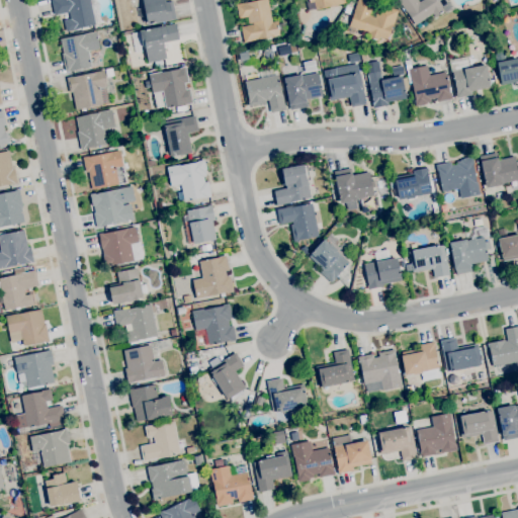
[(66,31),(64,20),(70,18),(69,12),(54,15),(51,0),(89,0),(95,24),(86,26),(87,28),(83,29),(82,27),(75,28),(75,29),(66,31)]
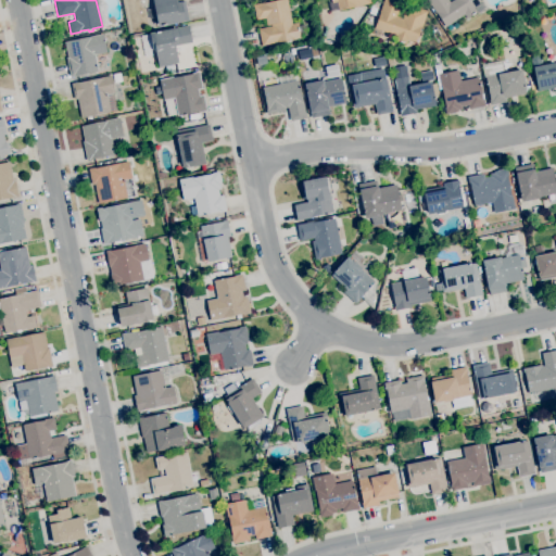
[(158,26),(152,0),(181,0),(181,1),(185,1),(189,20),(158,26)]
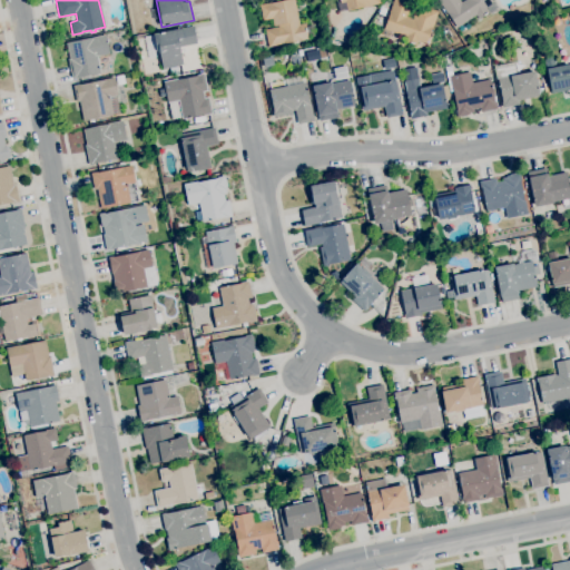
[(268,47),(265,29),(278,27),(278,26),(273,27),(272,19),(263,20),(259,5),(282,0),(294,0),(300,25),(305,23),(308,39),(268,47)]
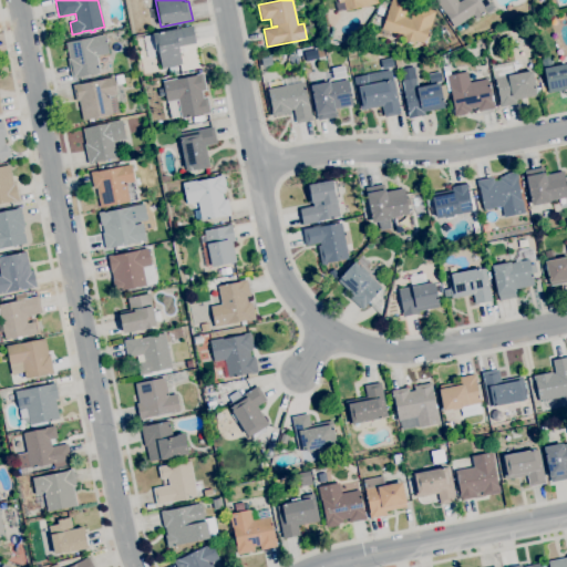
[(346,10),(343,1),(339,2),(338,0),(378,0),(379,3),(361,8),(361,7),(346,10)]
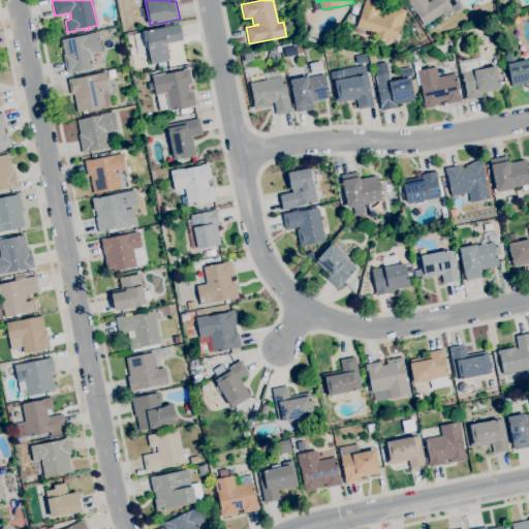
[(385,42),(375,38),(376,34),(356,27),(361,13),(365,0),(375,0),(381,2),(377,16),(382,18),(387,3),(406,10),(401,27),(400,27),(395,41),(386,38),(385,42)]
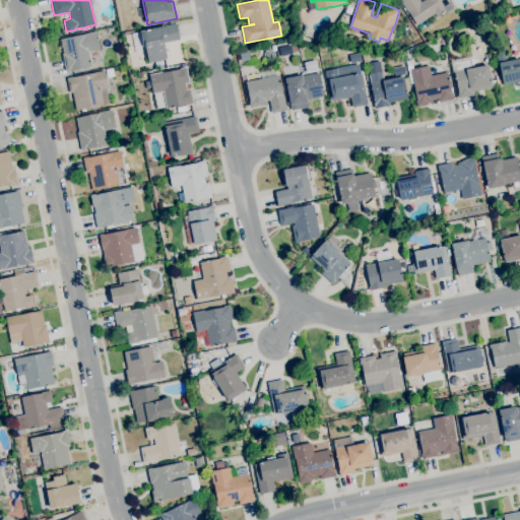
[(416,25),(399,0),(418,0),(420,2),(424,0),(449,0),(450,1),(452,1),(457,8),(448,13),(446,11),(439,16),(436,11),(416,25)]
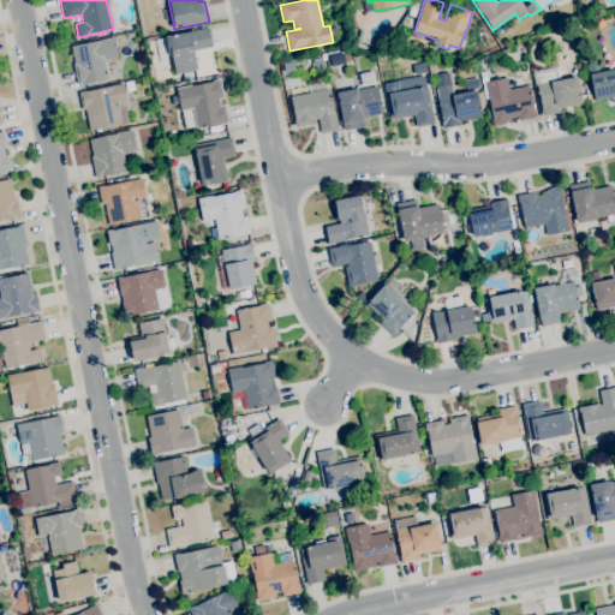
[(175,73),(173,65),(172,58),(173,58),(172,55),(169,55),(166,36),(209,28),(213,47),(198,49),(199,51),(195,52),(197,70),(175,73)]
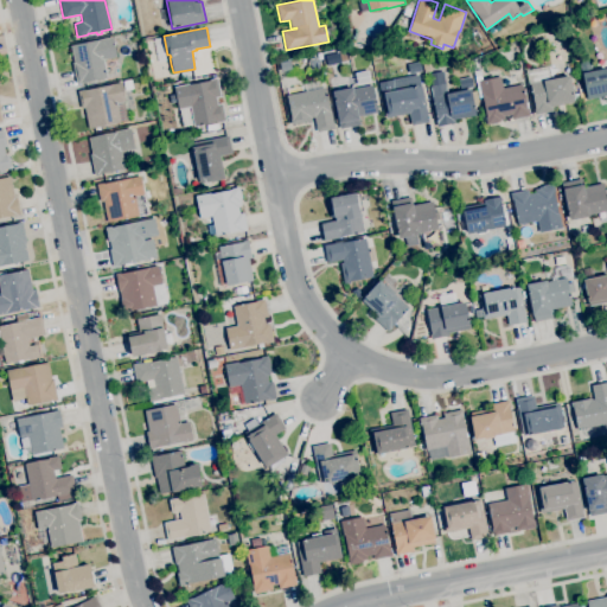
[(77,84),(72,63),(74,62),(70,45),(112,37),(116,57),(103,59),(107,77),(82,82),(82,83),(77,84)]
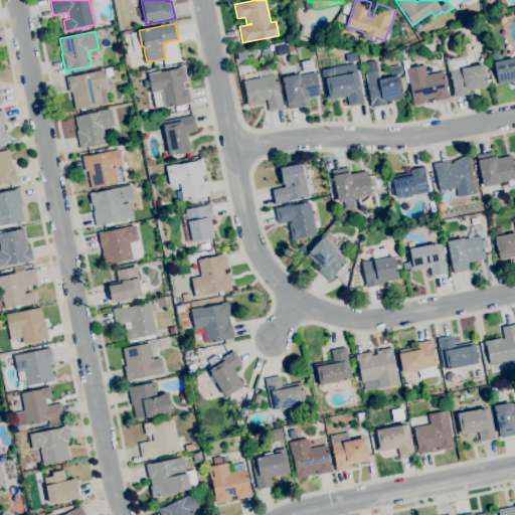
[(278,55),(276,46),(288,44),(290,52),(278,55)]
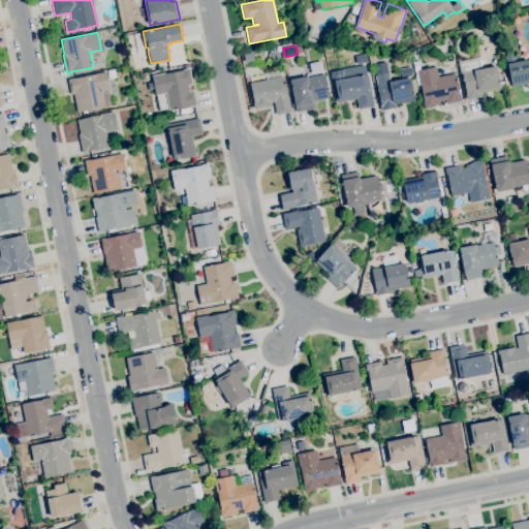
[(325,57),(324,49),(333,47),(335,55),(325,57)]
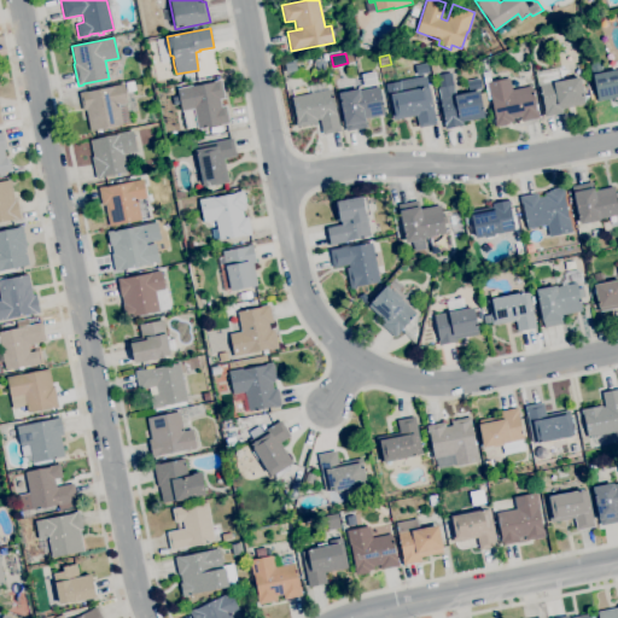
[(319,73),(314,68),(314,60),(320,58),(326,62),(325,69),(319,73)]
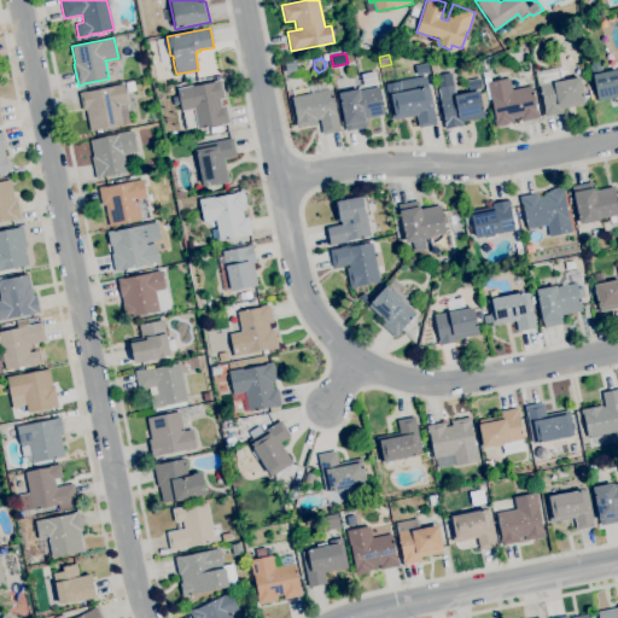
[(617,97),(598,101),(596,98),(598,98),(593,74),(589,75),(587,63),(599,60),(601,73),(617,69),(617,97)]
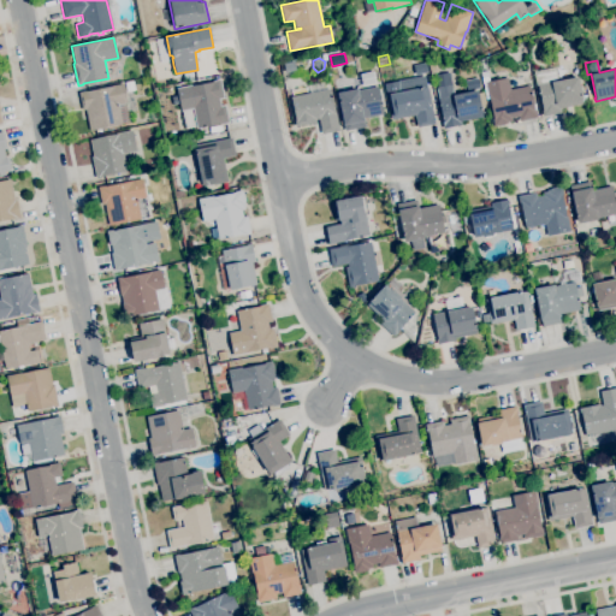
[(285,72),(284,63),(294,61),(294,63),(298,61),(298,67),(295,69),(295,71),(285,72)]
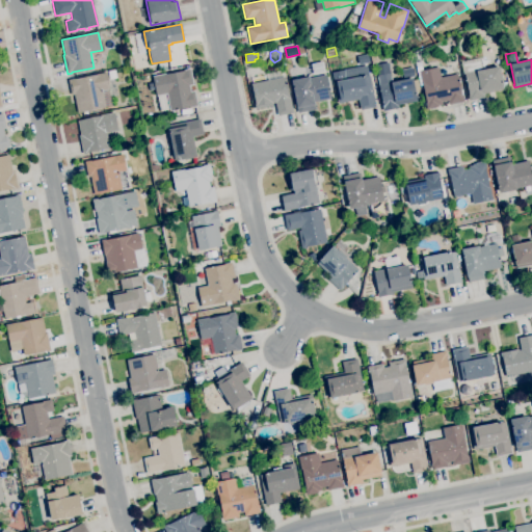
[(372,63),(370,55),(377,54),(378,62),(372,63)]
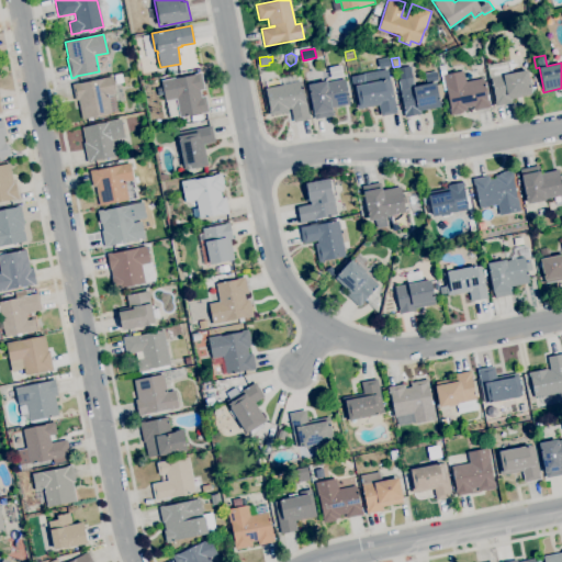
[(495,105),(494,100),(495,100),(491,78),(489,78),(486,65),(506,60),(509,74),(528,69),(531,88),(536,87),(537,92),(531,93),(531,94),(510,99),(512,103),(495,105)]
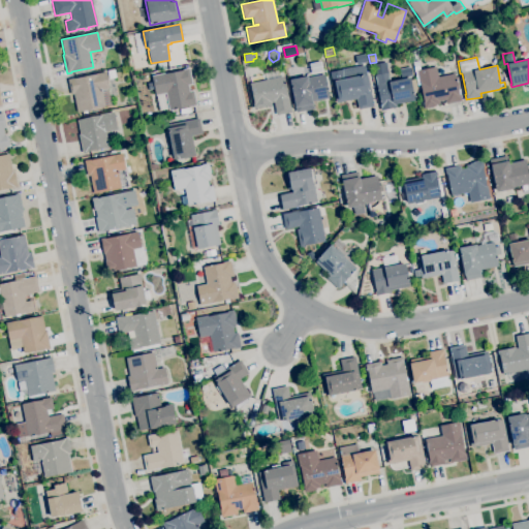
[(381,111),(379,104),(380,104),(378,92),(377,92),(376,89),(377,88),(374,74),(378,73),(377,66),(385,65),(387,72),(390,82),(409,78),(413,97),(413,100),(395,104),(395,107),(381,111)]
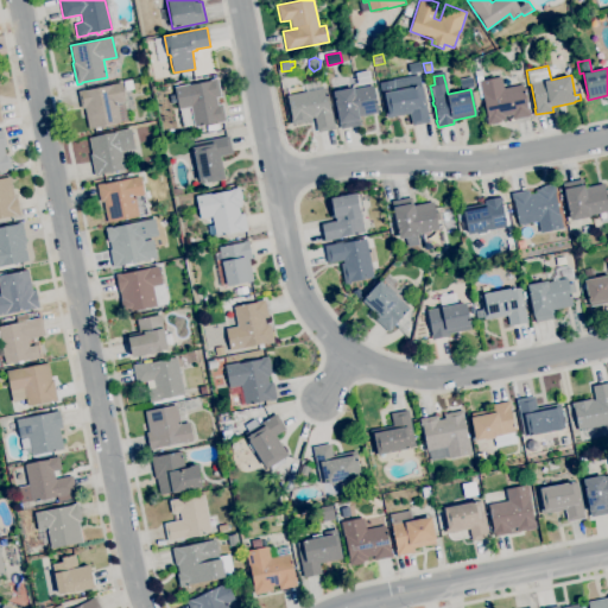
[(487,125),(486,118),(487,116),(482,96),(481,96),(479,81),(501,76),(504,88),(524,84),(531,116),(513,120),(512,115),(506,116),(506,119),(501,120),(501,121),(487,125)]
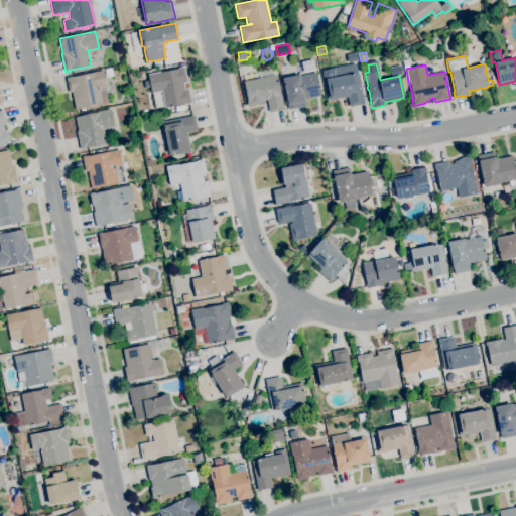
[(164,107),(161,91),(160,92),(163,106),(155,107),(152,93),(151,93),(150,86),(145,88),(144,81),(148,80),(147,74),(160,71),(160,72),(178,69),(177,68),(184,67),(187,82),(183,83),(185,89),(188,88),(191,103),(185,104),(185,103),(164,107)]
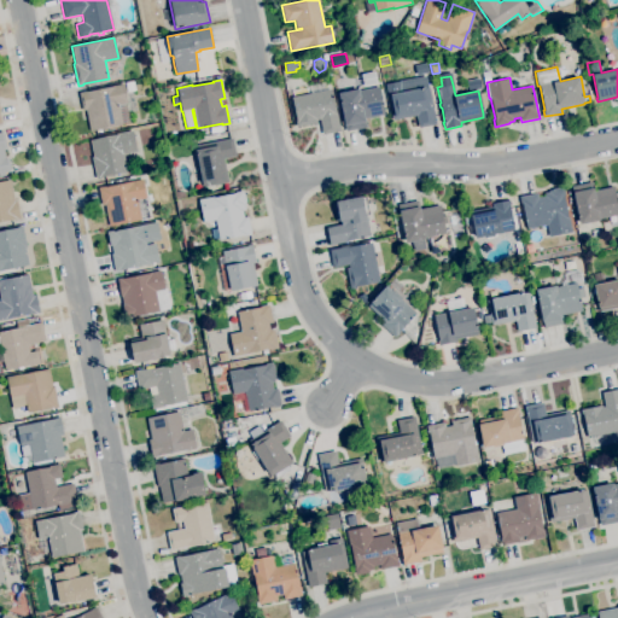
[(128,91),(127,82),(134,81),(136,89),(128,91)]
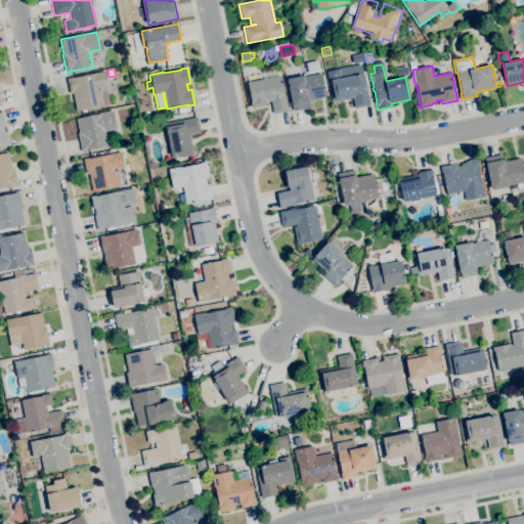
[(76,112),(73,93),(70,94),(67,78),(73,77),(105,71),(108,87),(106,87),(110,104),(103,105),(76,112)]
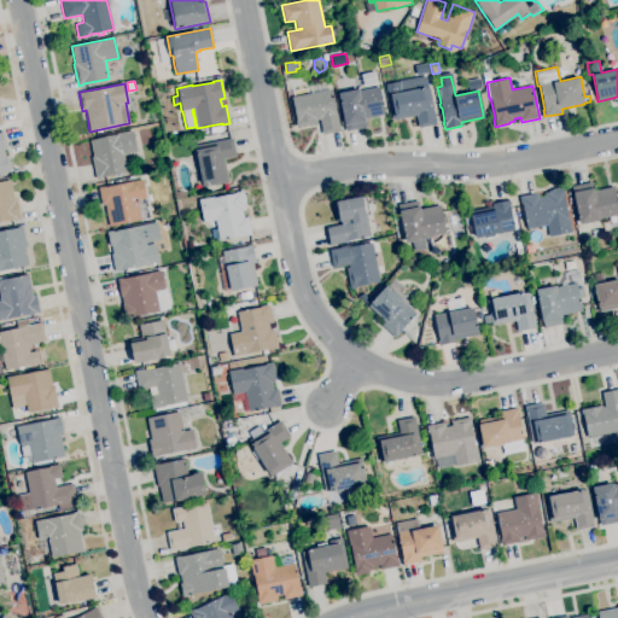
[(345,132),(344,123),(338,93),(359,89),(359,91),(379,87),(385,115),(365,118),(365,121),(366,127),(345,132)]
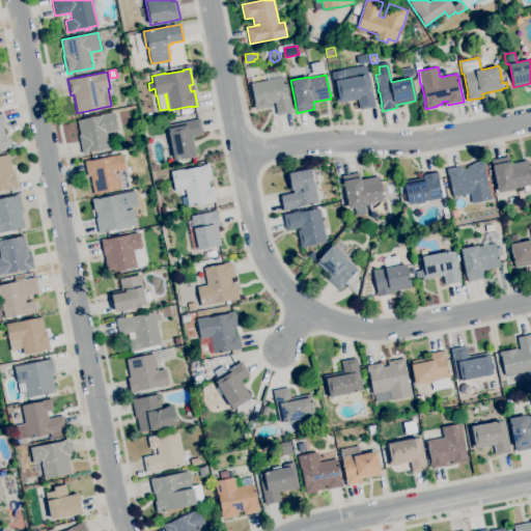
[(360,110),(358,100),(337,104),(333,82),(335,82),(335,81),(366,75),(368,75),(375,107),(360,110)]
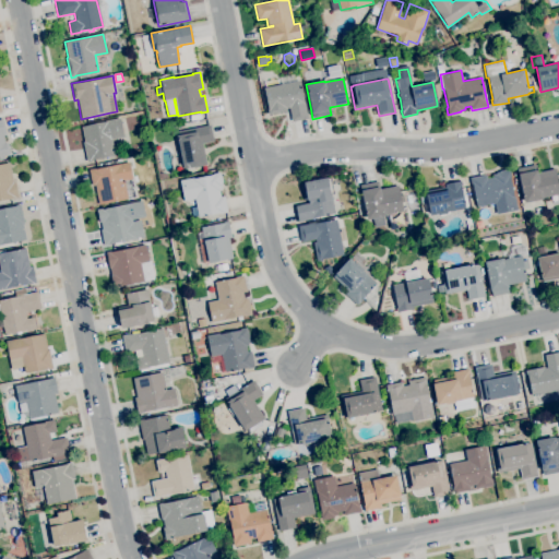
[(293,121),(289,108),(286,108),(286,110),(269,115),(268,109),(269,108),(264,87),(299,81),(301,87),(302,87),(308,118),(293,121)]
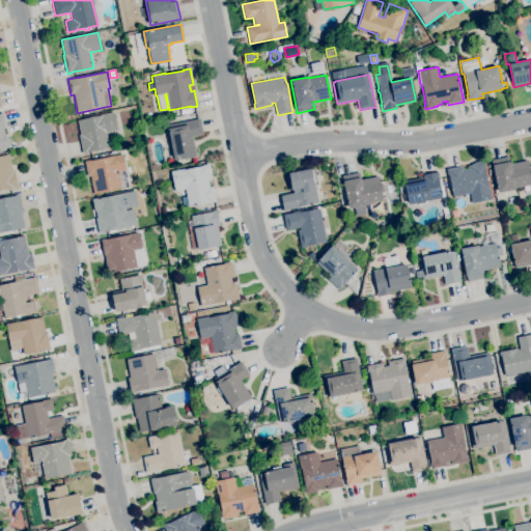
[(83,154),(79,135),(80,135),(78,120),(100,115),(114,112),(118,130),(106,133),(109,147),(87,151),(87,152),(83,154)]
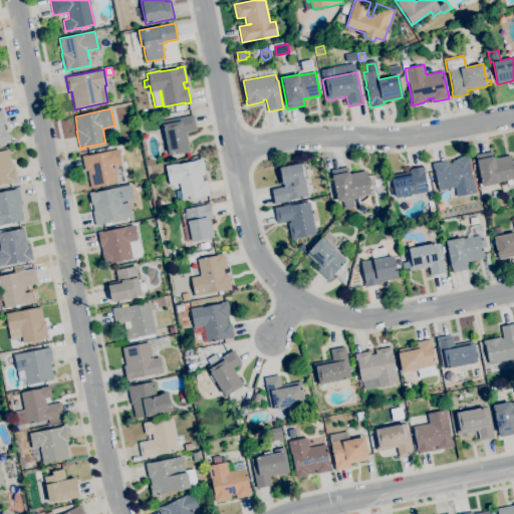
[(0,109),(3,109),(6,124),(3,124),(5,132),(7,131),(9,143),(2,144),(0,144),(0,109)]
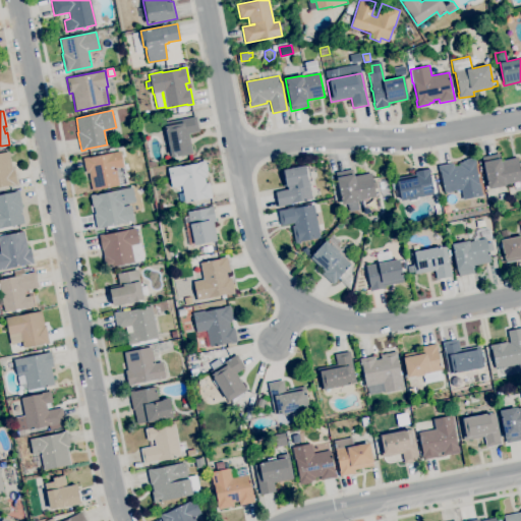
[(172,158),(164,122),(195,116),(199,131),(189,133),(192,154),(172,158)]
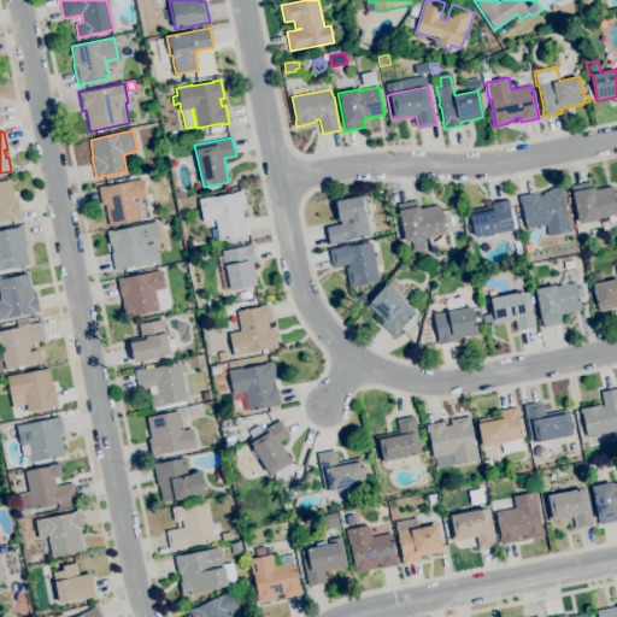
[(0,221),(0,180),(10,178),(15,201),(17,200),(21,218),(13,219),(13,218),(0,221)]
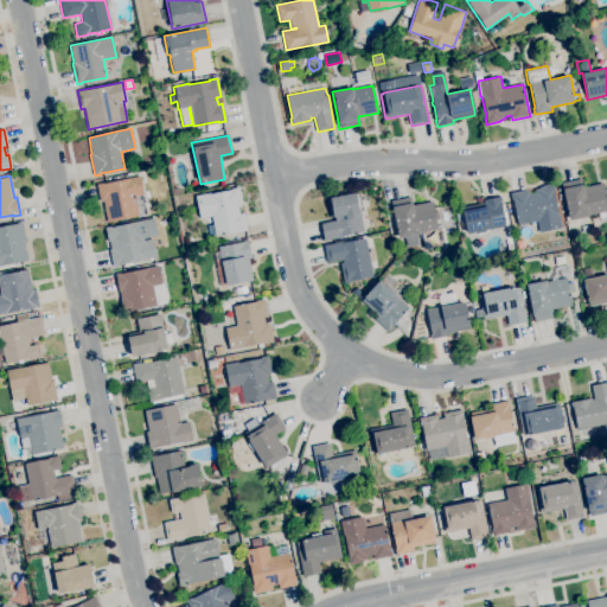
[(107,222),(103,202),(100,202),(96,184),(103,183),(103,184),(140,176),(144,195),(135,197),(139,216),(107,222)]
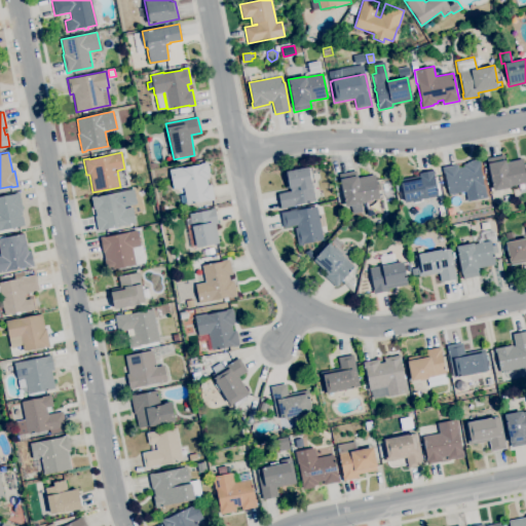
[(493,191),(488,164),(486,158),(503,155),(504,160),(505,162),(522,158),(525,178),(525,183),(510,186),(511,187),(493,191)]
